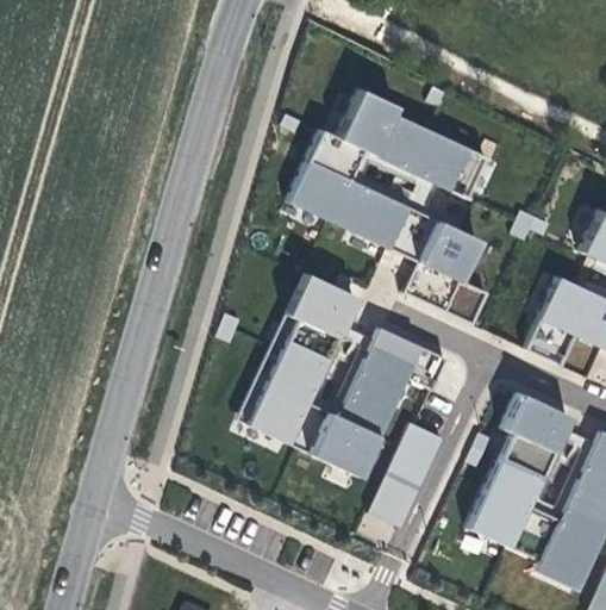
[(444,91),(432,86),(425,100),(437,106),(444,91)]
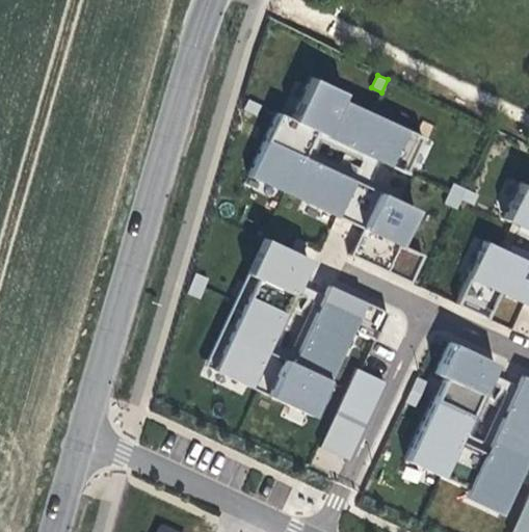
[(312,77),(309,83),(341,98),(344,91),(312,77)]
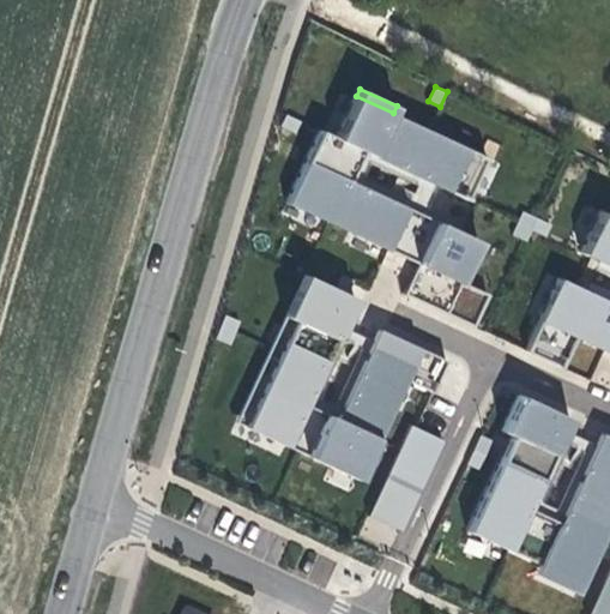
[(363,150),(436,184),(469,199),(488,157),(393,113),(356,96),(338,137),(321,130),(288,202),(390,248),(409,208),(350,180),(363,150)]
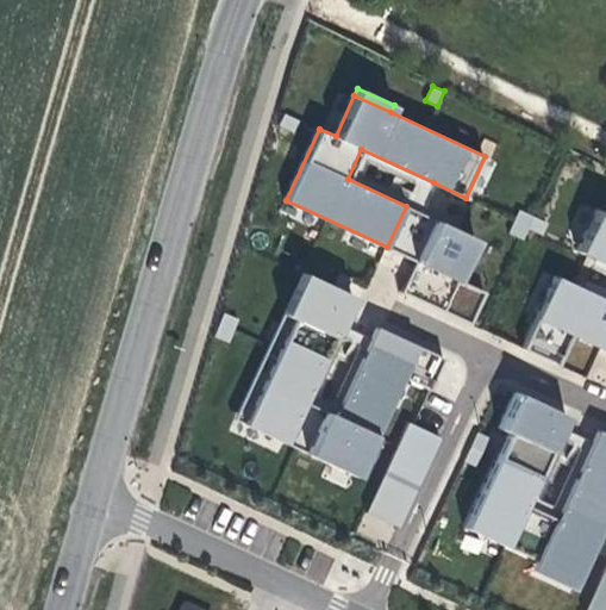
[(299,119),(286,113),(280,125),(293,131),(299,119)]
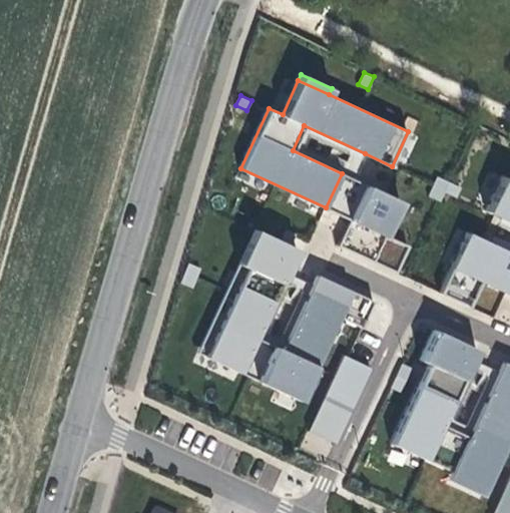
[(356,172),(365,153),(304,125),(293,150),(342,173),(326,207),(337,212),(353,178),(383,192),(386,186),(356,172)]
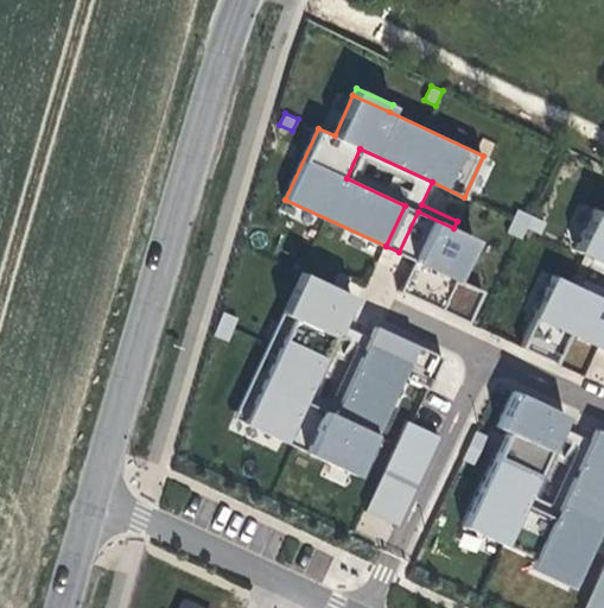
[(603,210),(596,207),(577,248),(593,257),(603,261),(603,210)]
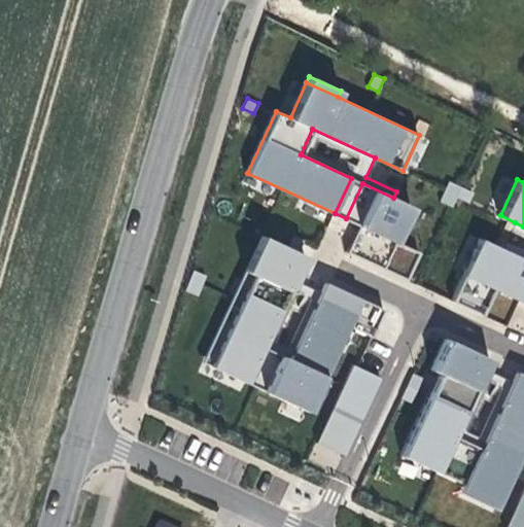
[(474,191),(450,180),(441,202),(453,207),(457,197),(469,202),(474,191)]
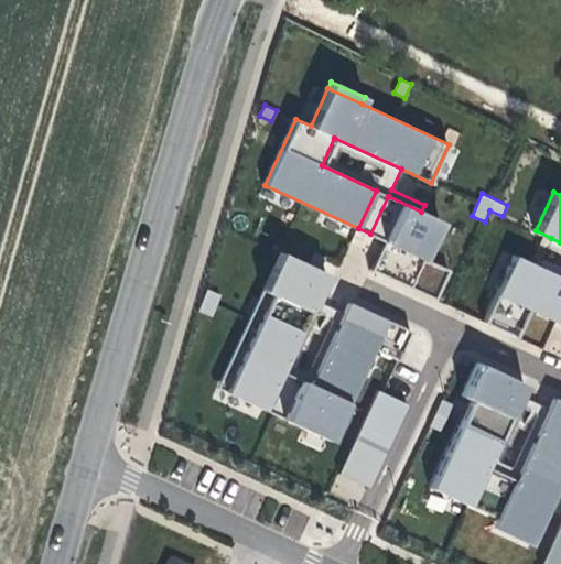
[(388,196),(370,234),(385,241),(373,269),(437,299),(449,271),(423,259),(441,220),(421,212),(388,196)]
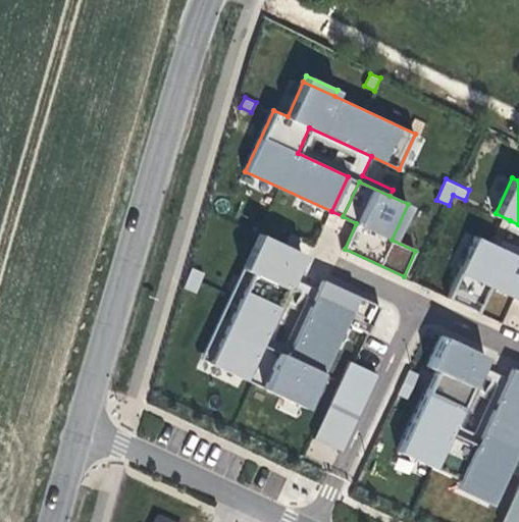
[(518,224),(510,220),(507,227),(518,232),(518,247),(502,239),(498,246),(518,255),(518,224)]
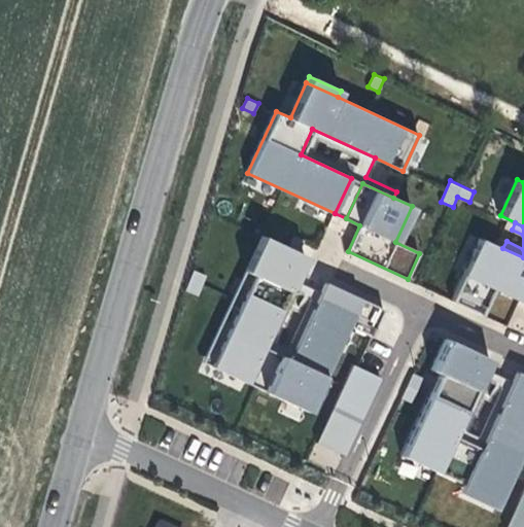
[(270,239),(262,235),(203,361),(211,365),(270,239)]
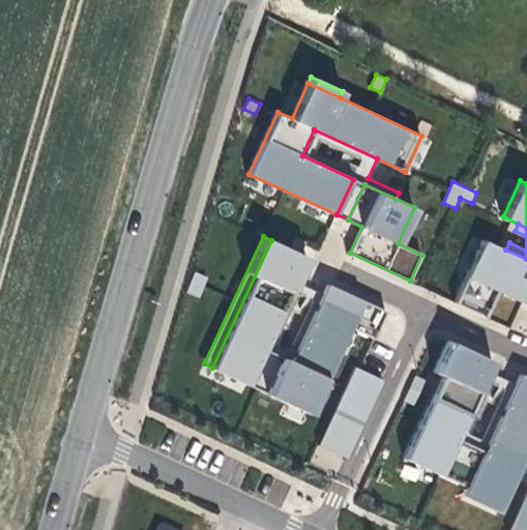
[(296,237),(290,248),(301,254),(306,242),(296,237)]
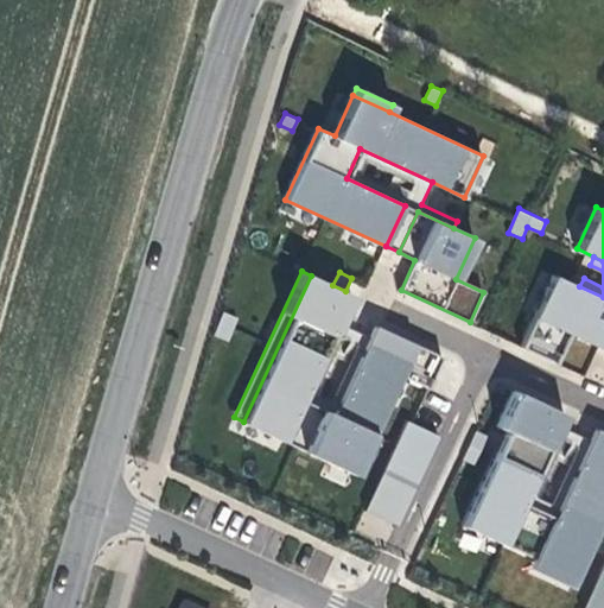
[(603,297),(579,286),(554,274),(521,346),(557,362),(571,334),(603,349),(603,297)]
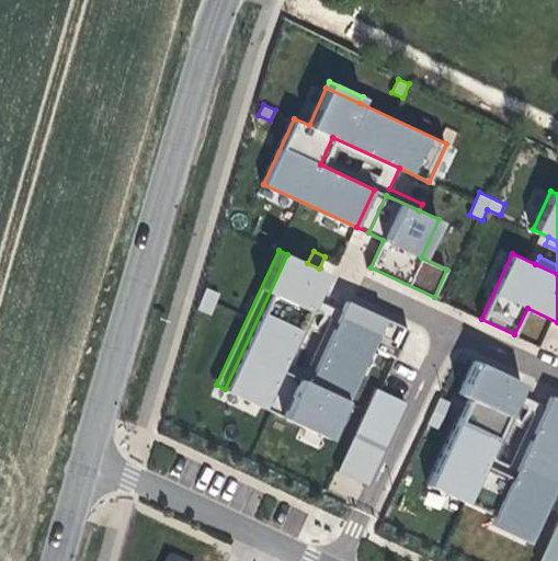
[(307,263),(287,254),(225,389),(263,407),(314,298),(326,272),(319,268),(307,263)]
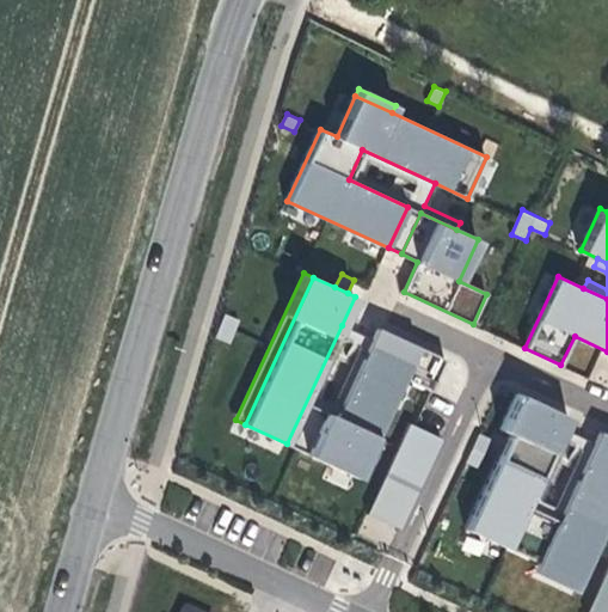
[(229,343),(240,319),(226,313),(216,337),(229,343)]
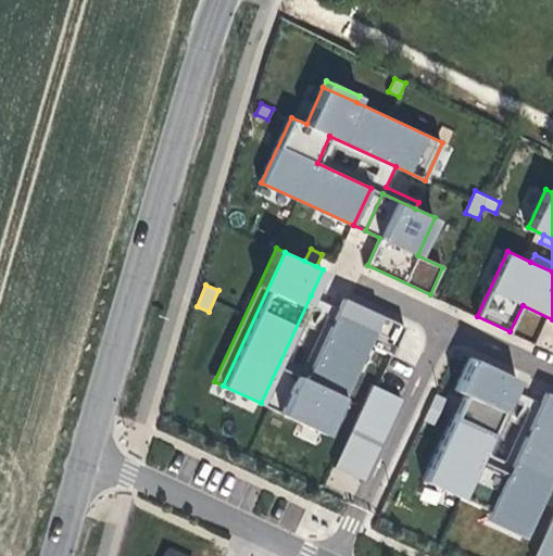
[(261,403),(269,407),(288,369),(305,378),(338,307),(311,295),(261,403)]
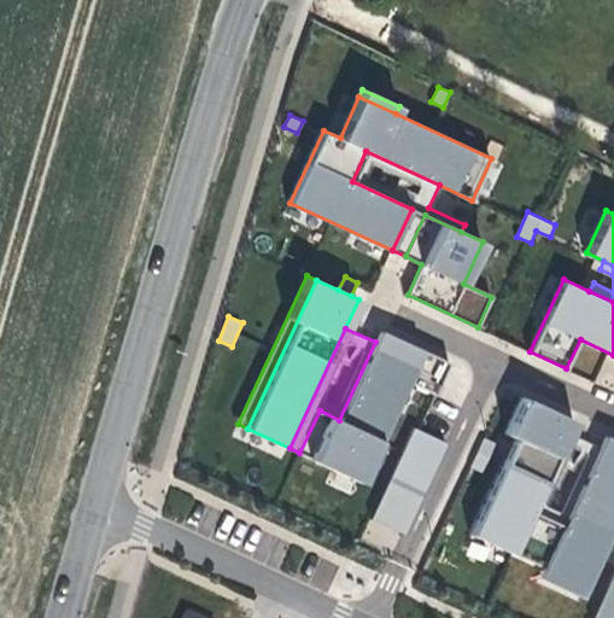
[(451,362),(381,330),(375,342),(339,420),(320,410),(299,453),(362,482),(409,380),(437,394),(451,362)]
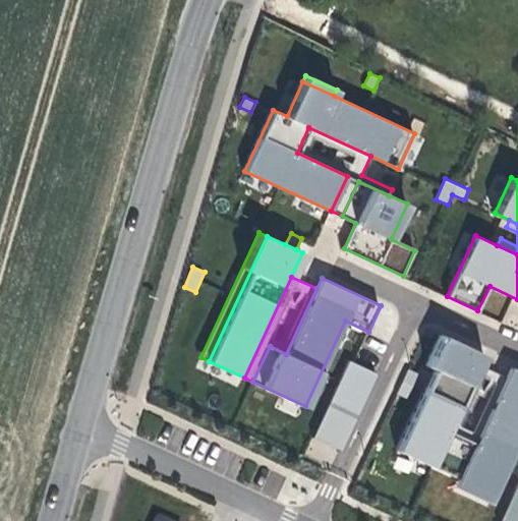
[(517,369),(511,366),(507,377),(476,443),(451,430),(481,365),(485,354),(442,335),(427,365),(436,368),(398,450),(459,478),(495,495),(517,445),(517,369)]
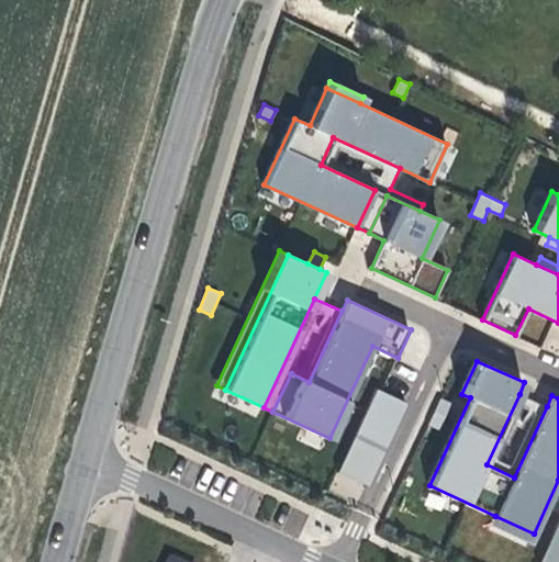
[(378,389),(339,471),(368,485),(406,403),(378,389)]
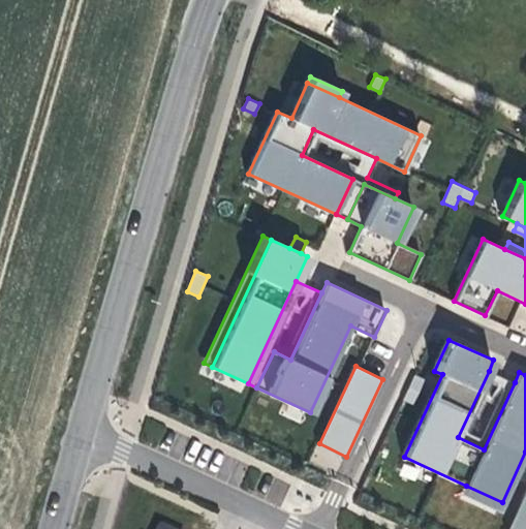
[(515,382),(489,371),(458,437),(484,449),(515,382)]
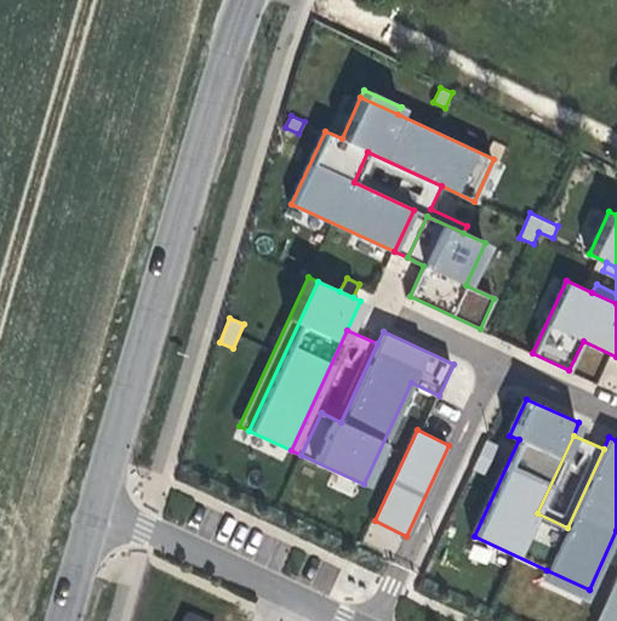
[(486,440),(474,468),(486,473),(498,445),(486,440)]
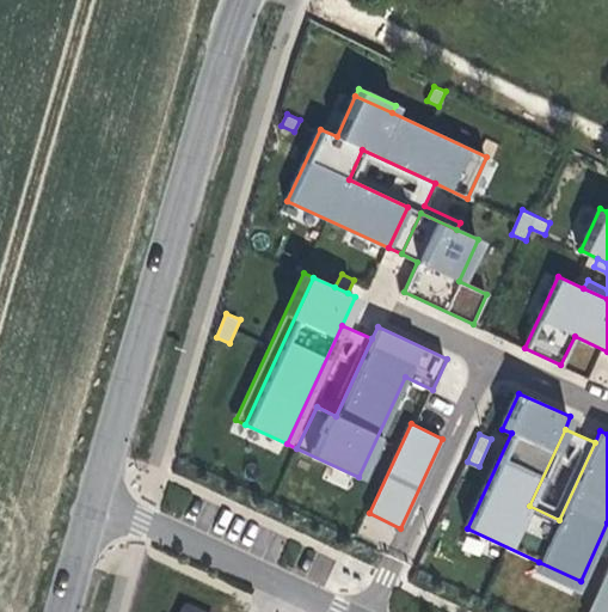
[(576,591),(581,581),(539,562),(534,571),(576,591)]
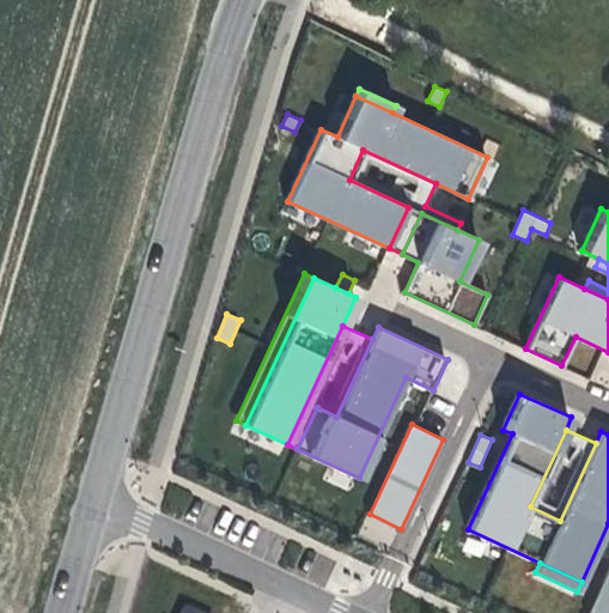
[(608,570),(589,612),(608,612),(608,570)]
